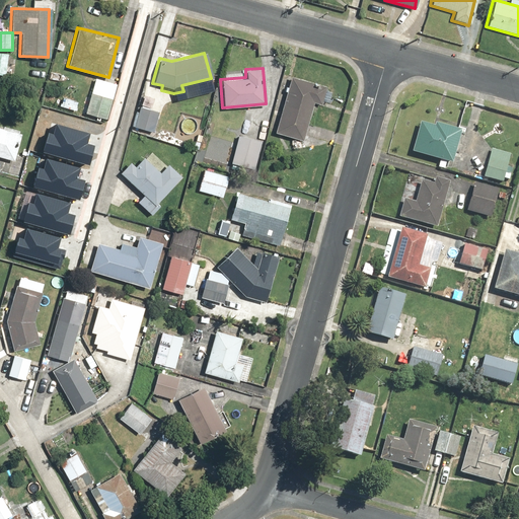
[(325,85),(289,76),(275,132),(302,139),(312,102),(320,104),(325,85)]
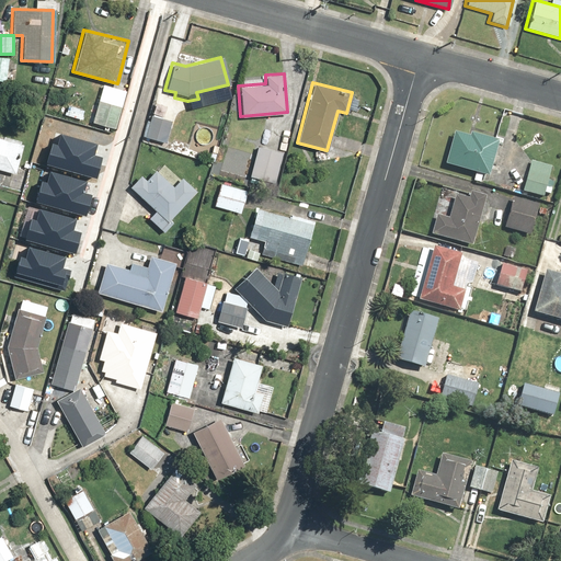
[(121,107),(95,101),(91,124),(115,129),(121,107)]
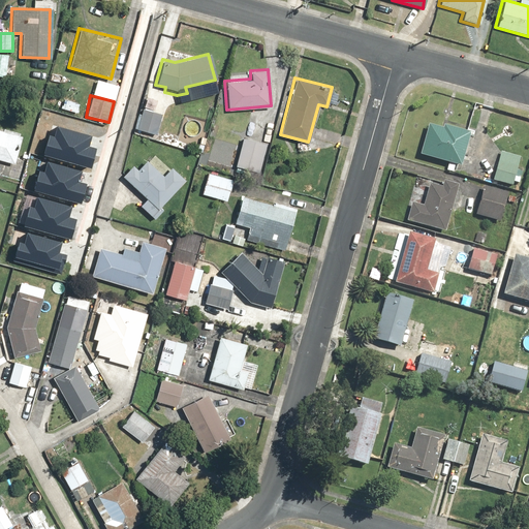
[(162,115),(142,109),(135,131),(156,136),(162,115)]
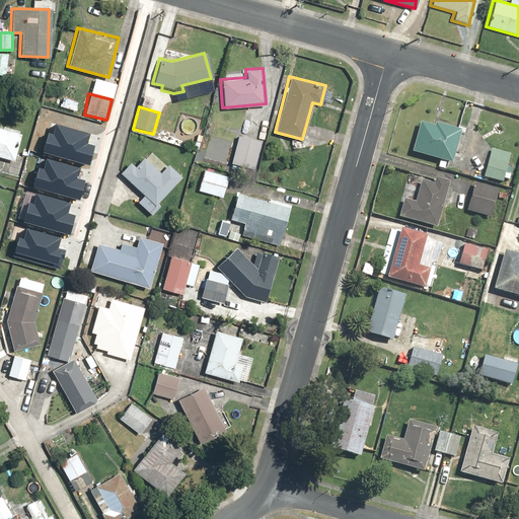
[(56,121),(53,132),(48,131),(44,146),(90,158),(94,143),(86,141),(89,130),(56,121)]
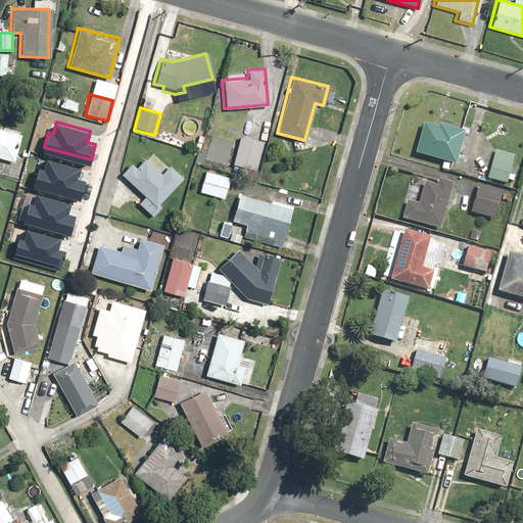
[(421,122),(413,153),(453,163),(462,129),(436,123),(435,126),(421,122)]
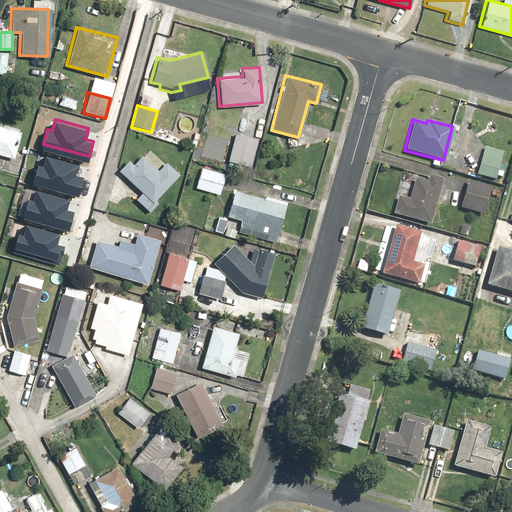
[(0,125),(0,154),(12,158),(20,131),(0,125)]
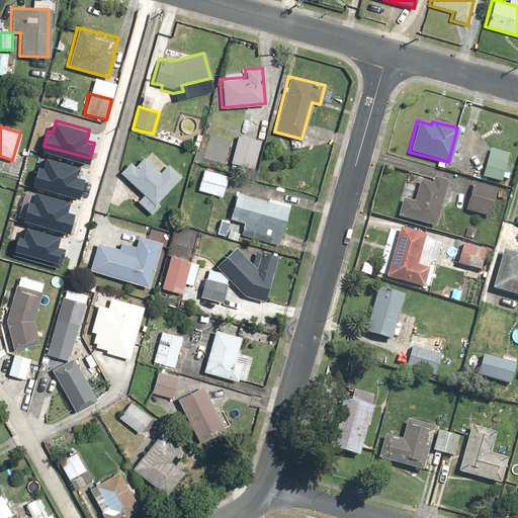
[(260,143),(236,137),(228,166),(252,173),(260,143)]
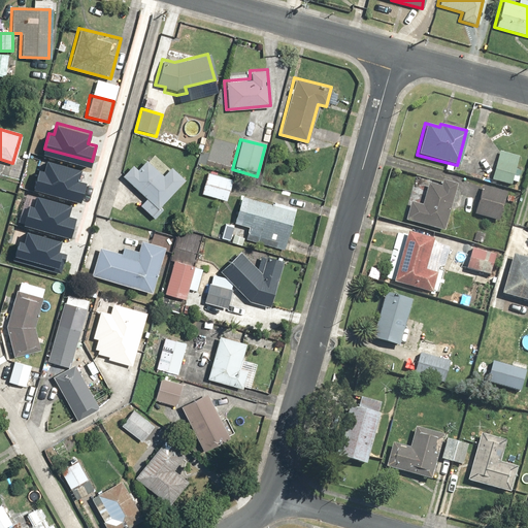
[(519,157),(500,152),(491,182),(509,188),(519,157)]
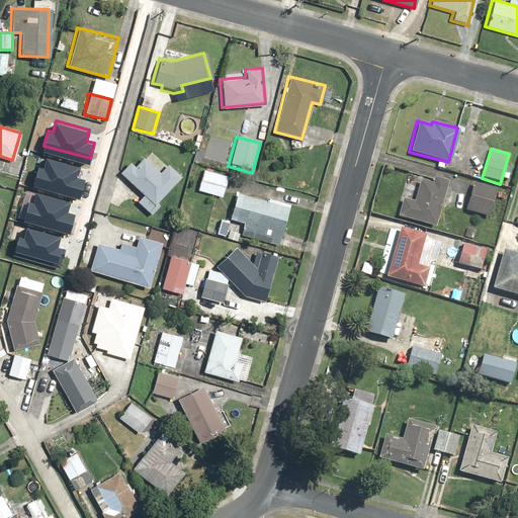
[(47,156),(44,167),(37,165),(33,180),(80,192),(84,177),(77,175),(80,164),(47,156)]
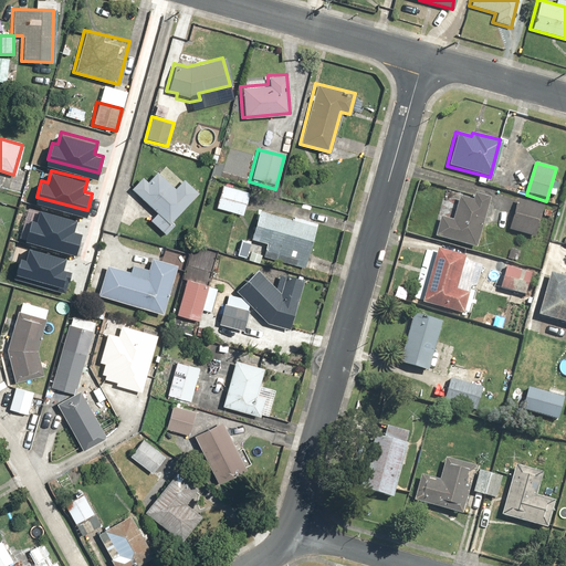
[(140,176),(129,188),(155,212),(148,219),(165,234),(174,224),(169,221),(197,192),(181,179),(173,188),(154,170),(145,180),(140,176)]
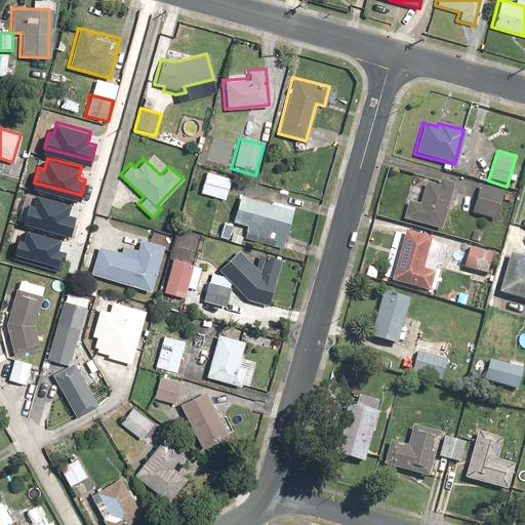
[(230,177),(204,170),(198,192),(225,199),(230,177)]
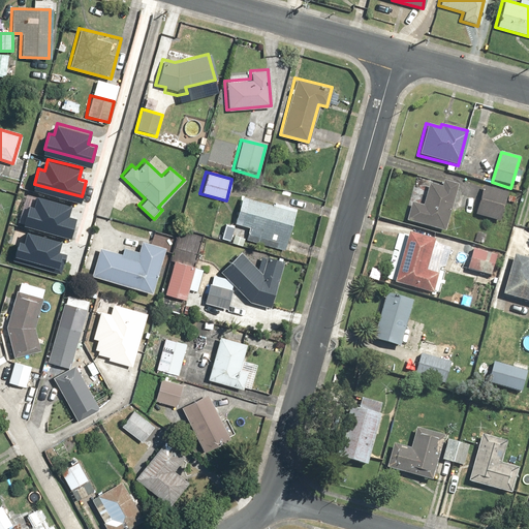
[(409,203),(404,221),(442,231),(456,185),(441,181),(440,187),(428,183),(422,206),(409,203)]
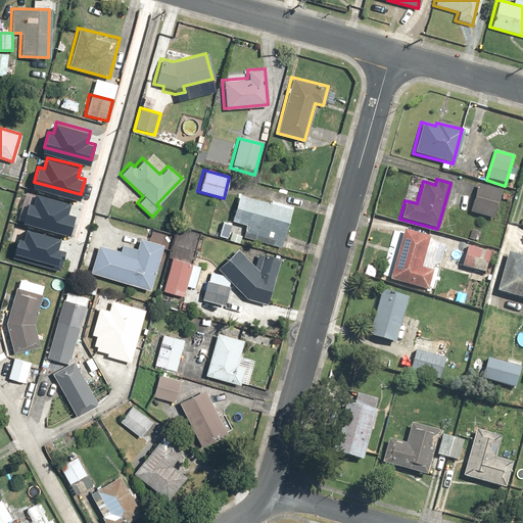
[(500,191),(475,185),(468,212),(492,218),(500,191)]
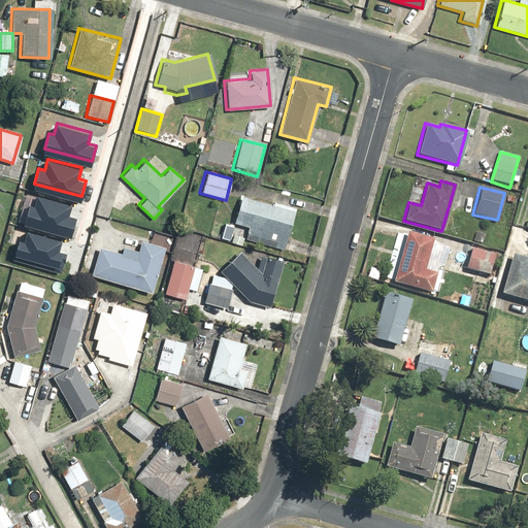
[(271,204),(239,195),(231,223),(248,227),(243,239),(282,251),(294,207),(272,201),(271,204)]
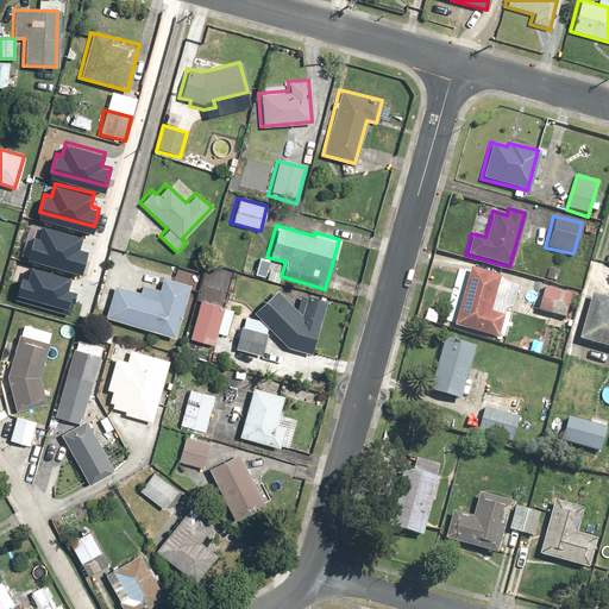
[(42,226),(38,239),(31,238),(26,255),(82,270),(86,252),(77,250),(81,237),(42,226)]
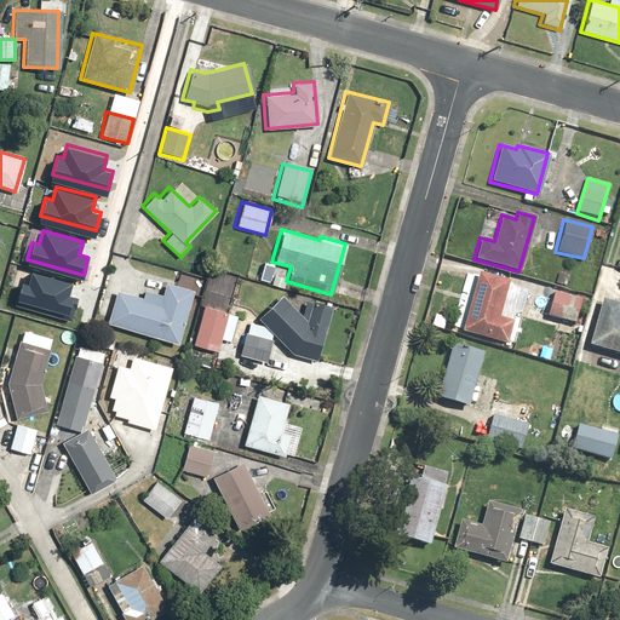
[(33,268),(29,281),(22,280),(17,297),(73,313),(78,294),(69,292),(73,279),(33,268)]
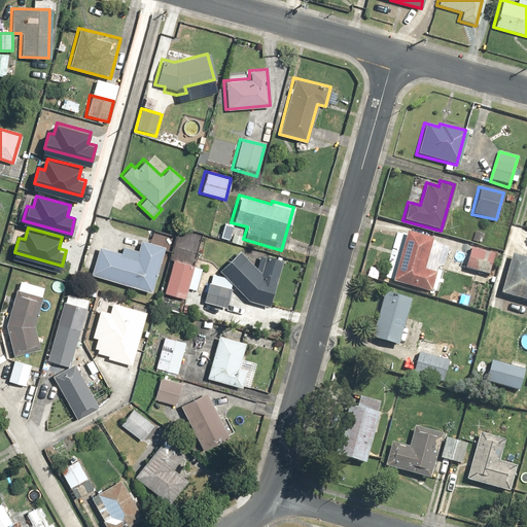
[(431,238),(405,231),(390,281),(429,292),(434,273),(422,270),(431,238)]
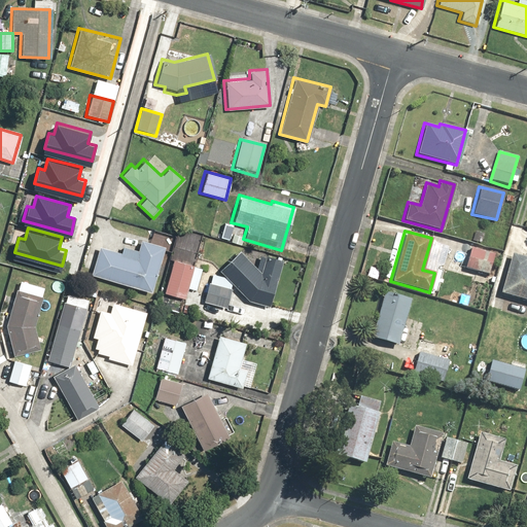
[(98,246),(90,274),(149,292),(163,246),(139,240),(136,251),(120,246),(119,252),(98,246)]
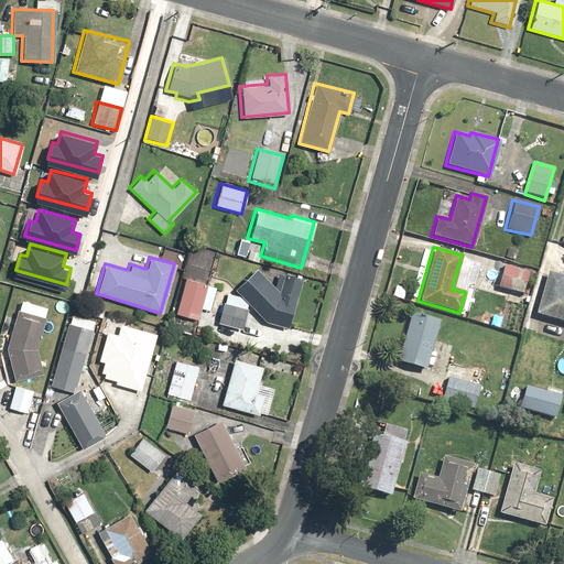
[(529,272),(503,264),(496,288),(521,295),(529,272)]
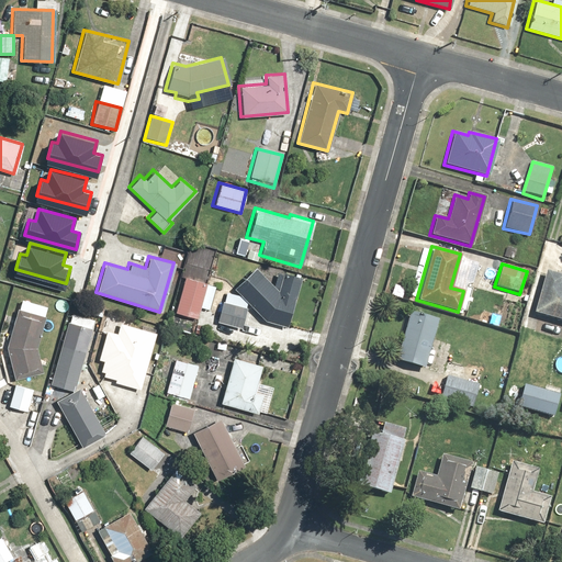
[(299,277),(276,272),(272,287),(254,268),(233,288),(263,319),(288,326),(299,277)]
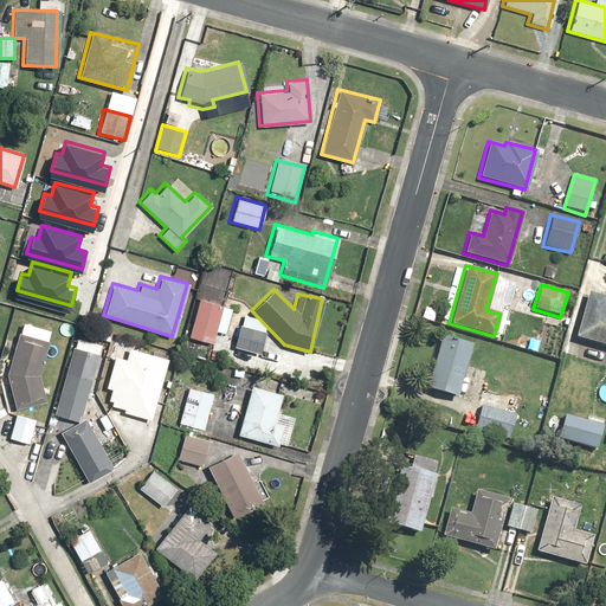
[(587,291),(573,337),(605,346),(605,304),(604,304),(605,297),(587,291)]
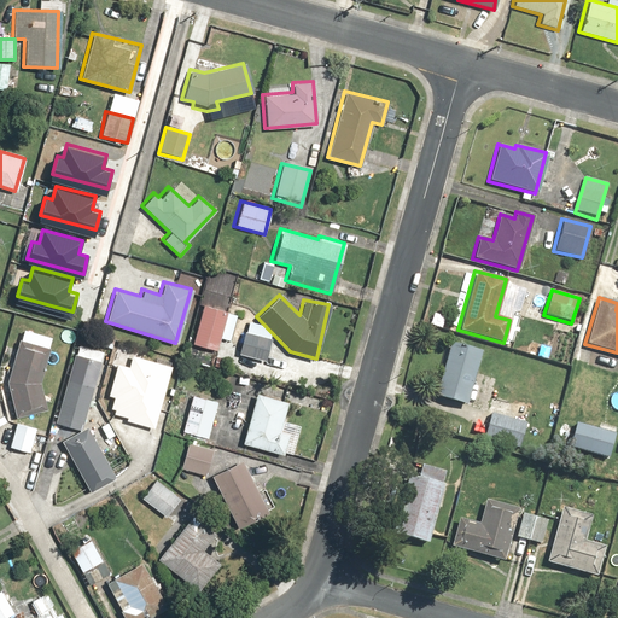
[(235,313),(202,304),(192,344),(219,351),(222,338),(228,340),(235,313)]
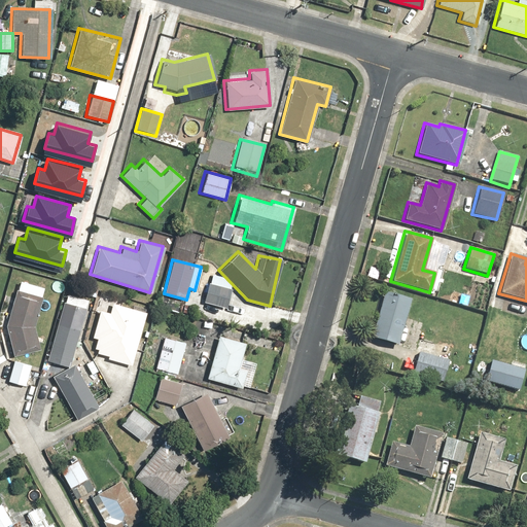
[(38,349),(33,326),(41,296),(14,289),(4,325),(11,356),(38,349)]
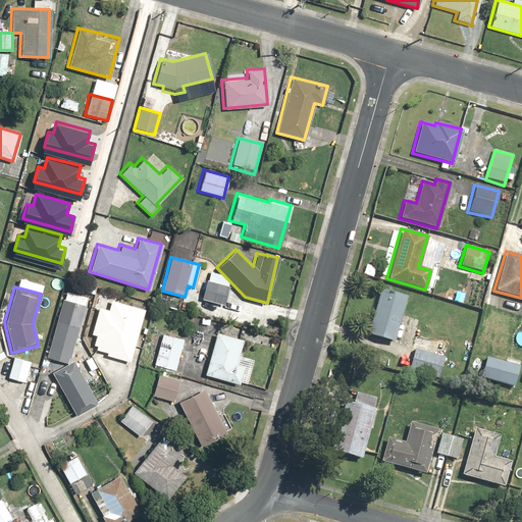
[(407,297),(379,289),(366,333),(395,342),(407,297)]
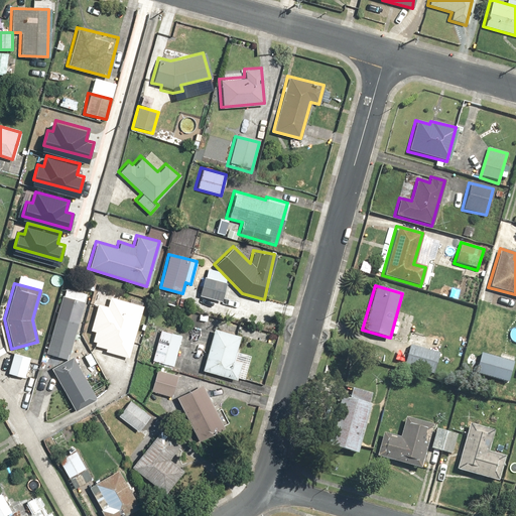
[(84,300),(61,294),(45,351),(69,357),(84,300)]
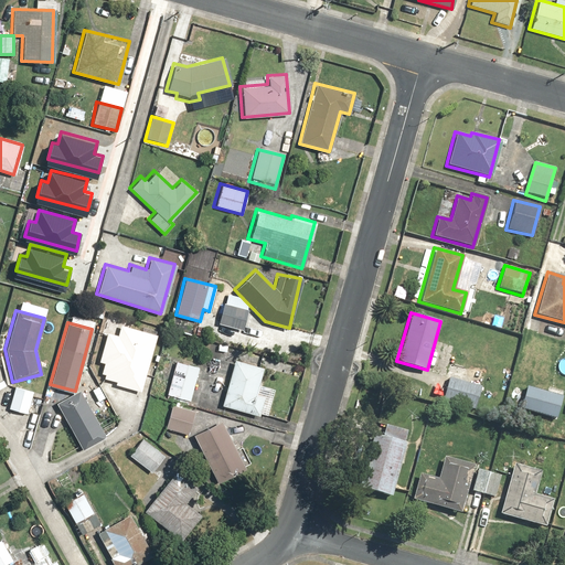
[(140,391),(155,334),(119,326),(116,336),(105,332),(97,360),(103,362),(99,372),(103,373),(102,377),(115,381),(114,384),(140,391)]
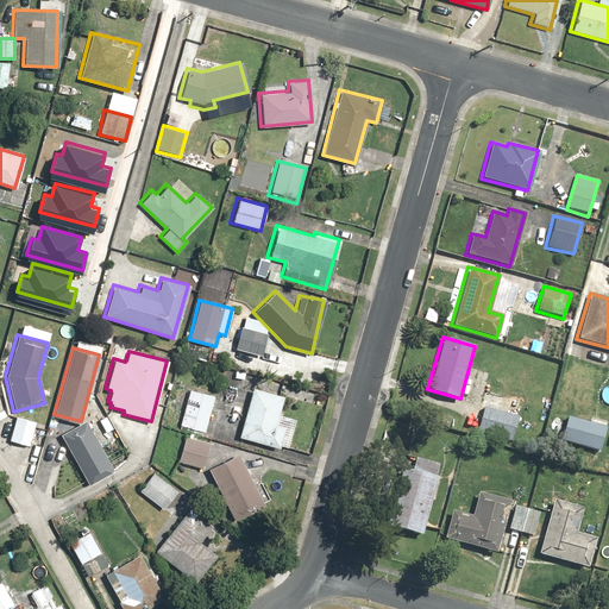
[(283,395),(250,387),(237,435),(277,447),(282,428),(275,426),(283,395)]
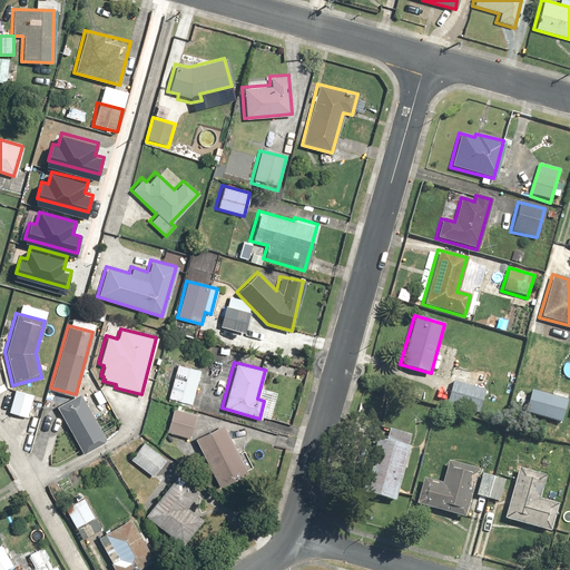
[(200,373),(175,366),(167,397),(193,404),(200,373)]
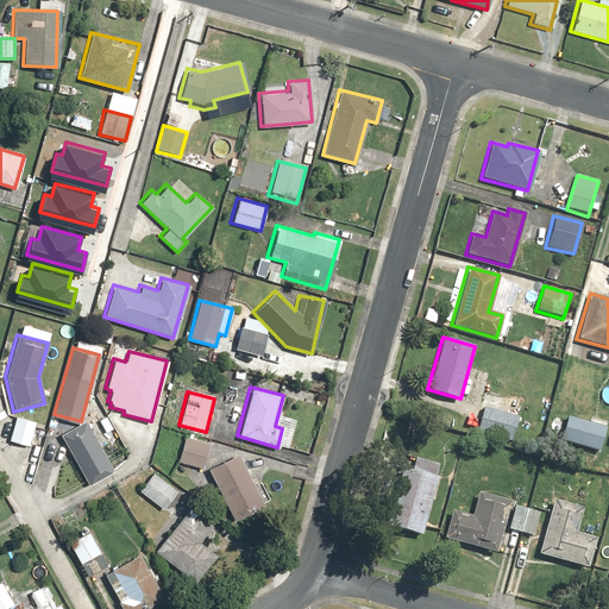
[(519,419),(483,409),(476,434),(512,444),(519,419)]
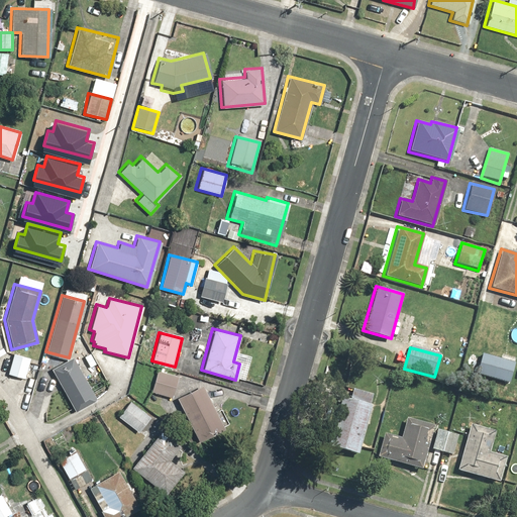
[(29,359),(13,354),(7,374),(23,379),(29,359)]
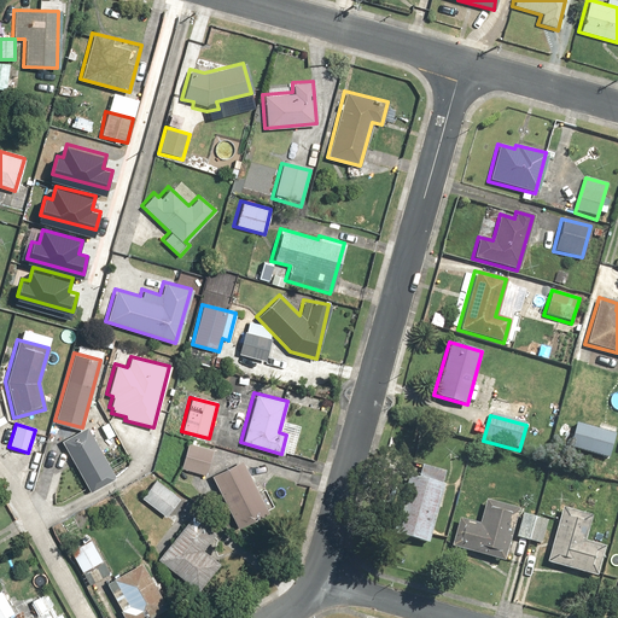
[(616,435),(572,424),(566,448),(608,459),(616,435)]
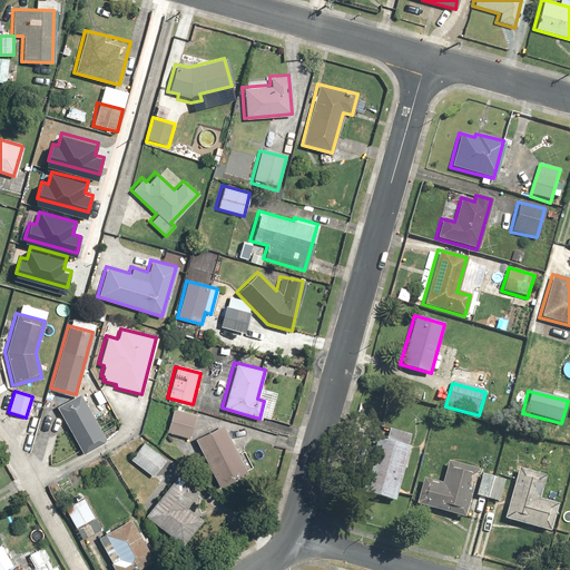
[(79,392),(55,405),(81,453),(106,439),(79,392)]
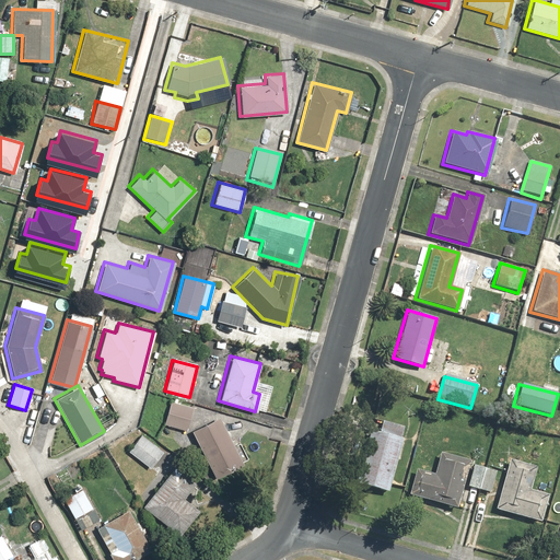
[(190,407),(168,403),(163,427),(185,432),(190,407)]
